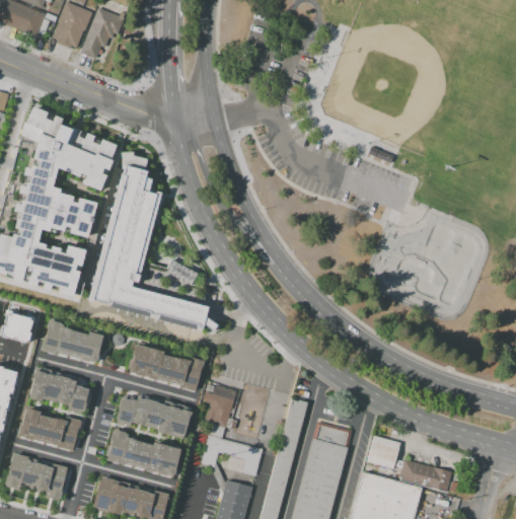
[(0,0),(8,0),(47,13),(37,40),(23,35),(26,28),(0,18),(0,0)]
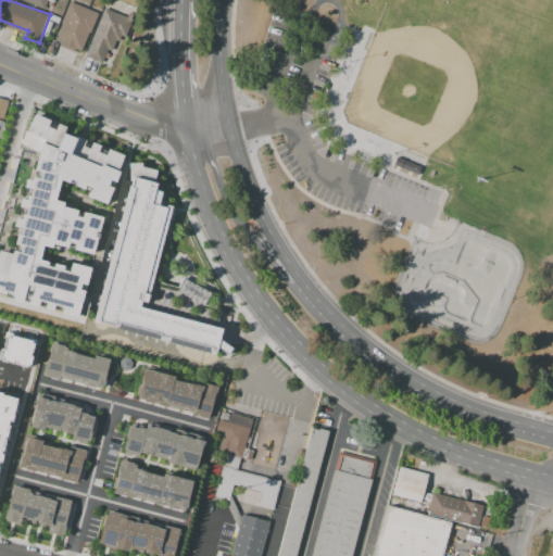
[(23,0),(47,9),(50,0),(23,0)]
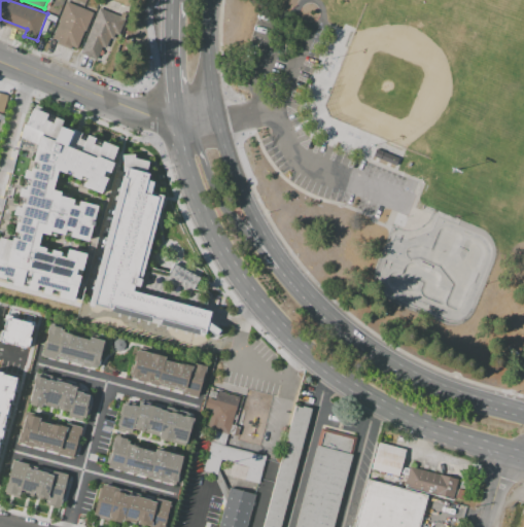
[(69,1),(95,12),(79,50),(53,39),(69,1)]
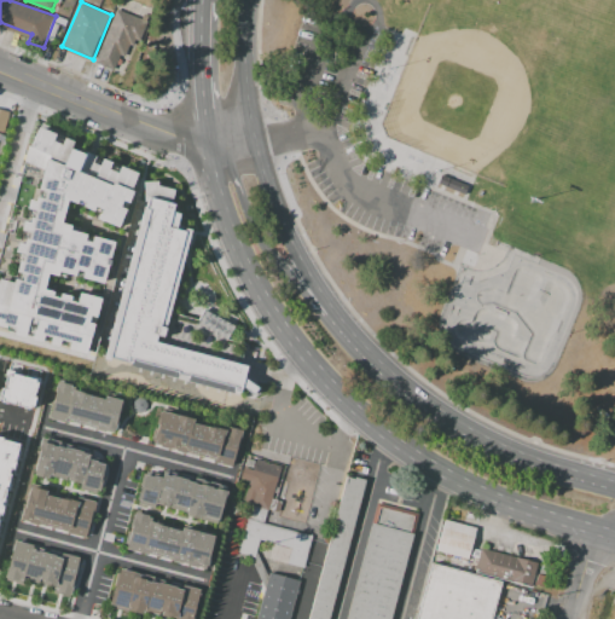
[(119,10),(150,22),(140,45),(134,42),(128,59),(122,57),(116,70),(97,62),(119,10)]
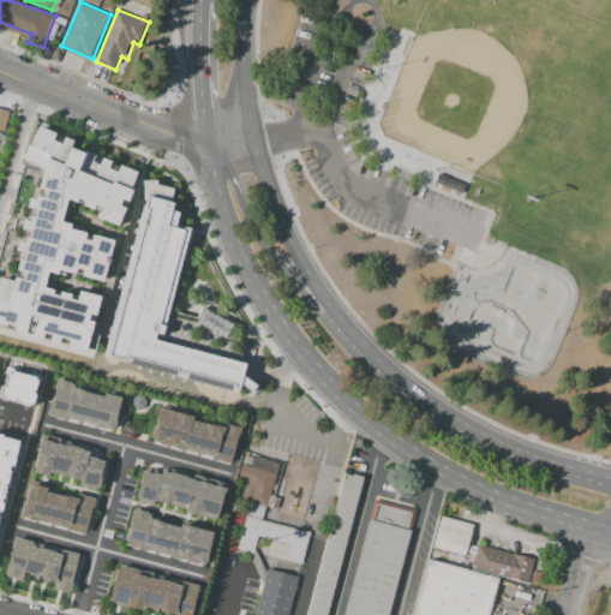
[(0,108),(0,130),(7,132),(12,112),(0,108)]
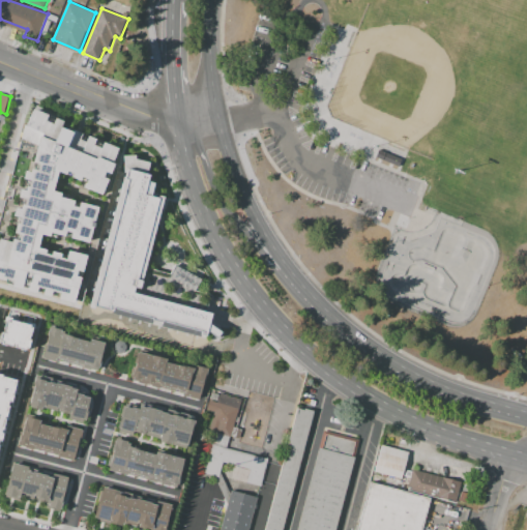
[(25,124),(22,139),(0,221),(0,278),(6,281),(6,278),(15,281),(12,287),(23,289),(24,285),(29,287),(28,291),(37,293),(38,287),(45,288),(44,294),(52,296),(53,291),(61,293),(59,299),(75,303),(75,300),(83,302),(118,168),(114,166),(115,164),(113,163),(119,148),(105,142),(101,148),(94,144),(96,139),(89,136),(87,141),(81,139),(83,133),(75,129),(74,131),(72,130),(71,131),(61,126),(66,116),(35,104),(27,125),(25,124)]
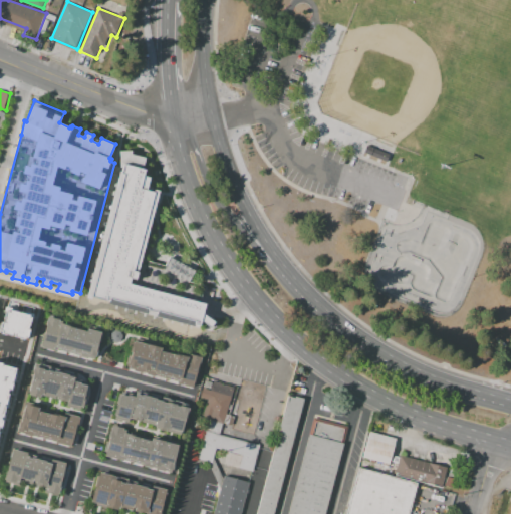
[(123,166),(122,171),(120,171),(87,297),(91,298),(92,296),(110,301),(109,303),(195,325),(195,323),(200,325),(202,320),(211,327),(215,322),(204,314),(206,306),(207,304),(201,302),(206,285),(189,281),(195,270),(171,256),(166,265),(142,259),(160,191),(155,189),(155,192),(147,190),(151,177),(145,176),(146,169),(144,169),(147,158),(133,154),(132,150),(120,151),(120,167),(123,166)]
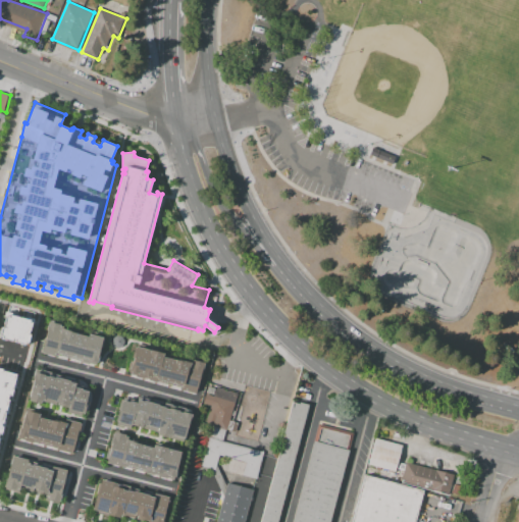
[(36,319),(29,346),(0,337),(0,333),(6,311),(36,319)]
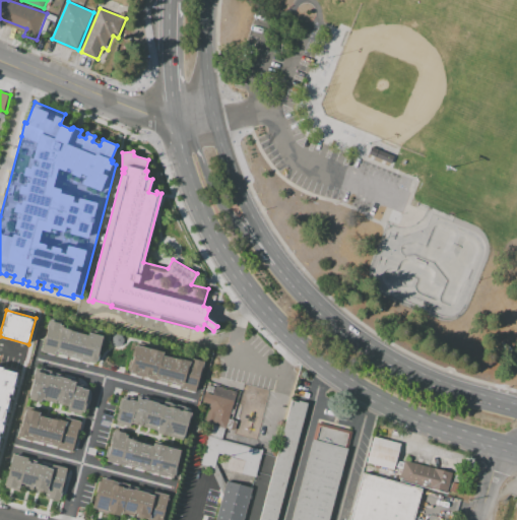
[(51,320),(63,323),(62,326),(70,328),(69,330),(89,335),(89,332),(106,337),(104,348),(102,347),(98,363),(59,352),(58,355),(43,351),(49,329),(48,329),(51,320)]
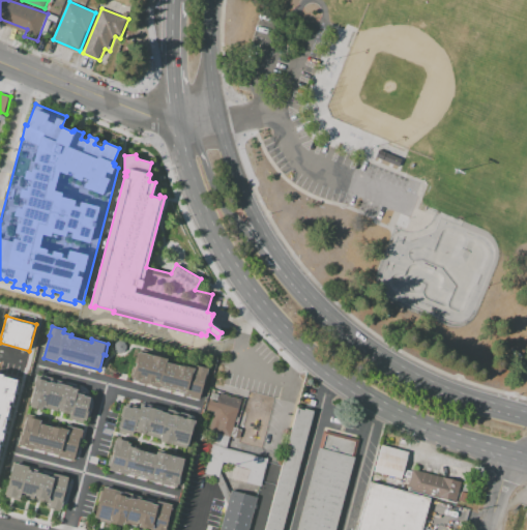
[(115,343),(119,340),(125,342),(127,346),(125,350),(121,353),(117,352),(114,348),(115,343)]
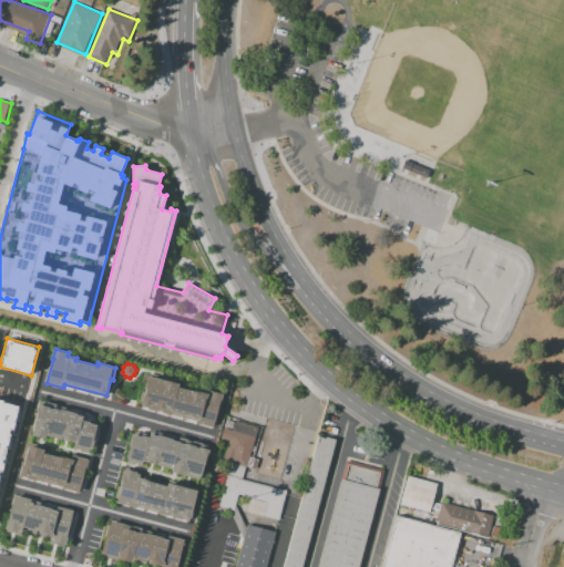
[(150,375),(182,383),(181,385),(183,385),(183,387),(207,393),(208,391),(212,392),(212,391),(224,394),(215,429),(200,424),(201,420),(174,413),(173,414),(142,406),(150,375)]
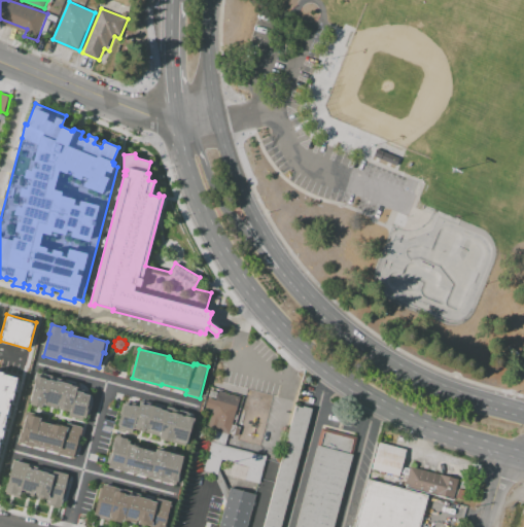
[(0,456),(0,369),(22,375),(0,456)]
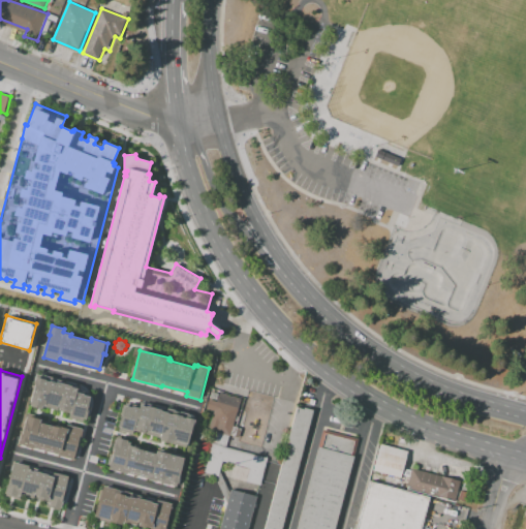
[(38,377),(47,379),(47,380),(51,381),(51,380),(58,382),(73,386),(79,389),(78,392),(86,394),(86,395),(92,397),(86,423),(70,417),(71,414),(45,407),(45,409),(31,405),(38,377)]
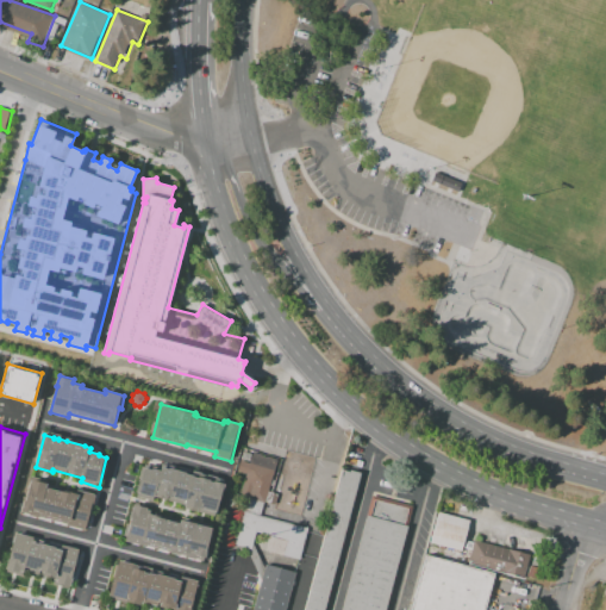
[(242,460),(250,462),(254,452),(279,459),(266,502),(250,498),(249,499),(241,497),(248,473),(238,471),(242,460)]
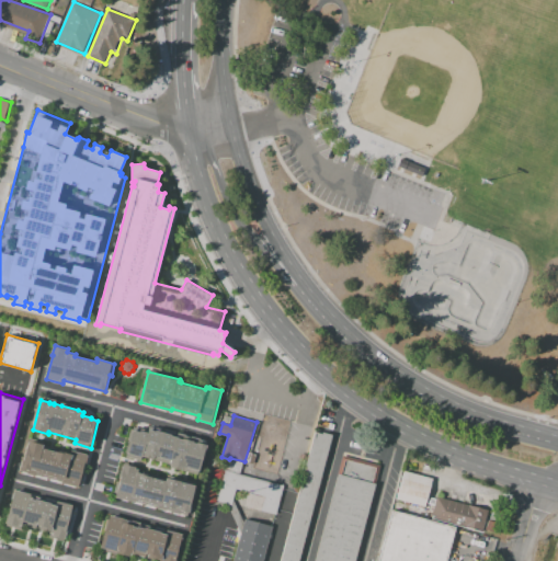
[(133,430),(140,432),(141,431),(149,433),(150,430),(157,432),(157,431),(173,434),(172,436),(180,437),(180,438),(184,439),(184,438),(207,445),(201,471),(171,464),(171,461),(157,458),(156,460),(144,457),(144,458),(126,455),(133,430)]
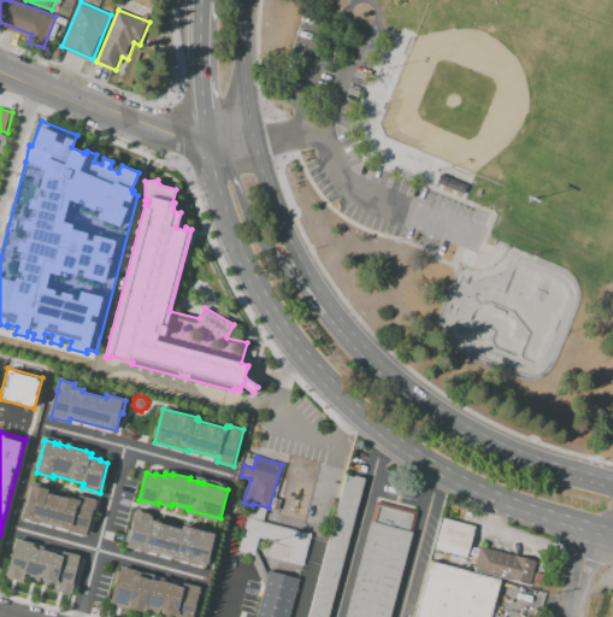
[(366,479),(329,616),(308,616),(347,474),(366,479)]
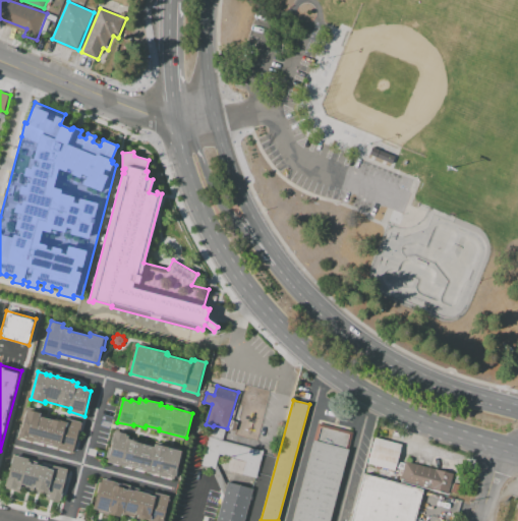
[(26,408),(43,413),(43,414),(55,417),(55,418),(66,421),(67,418),(83,422),(75,452),(19,437),(26,408)]
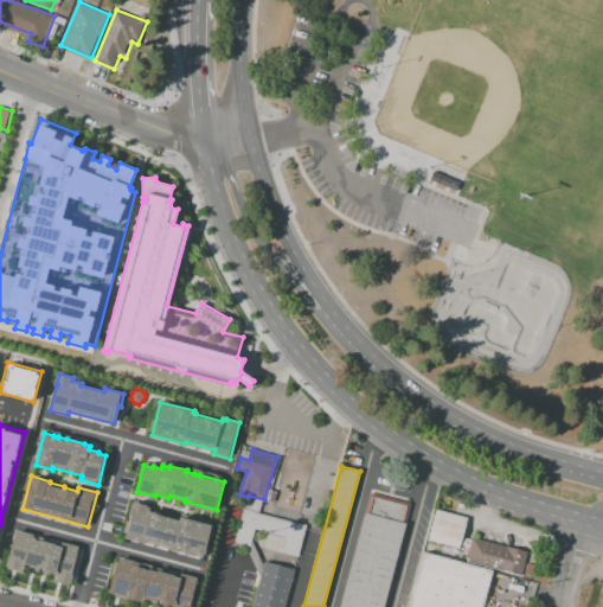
[(411,504),(384,606),(340,606),(371,493),(411,504)]
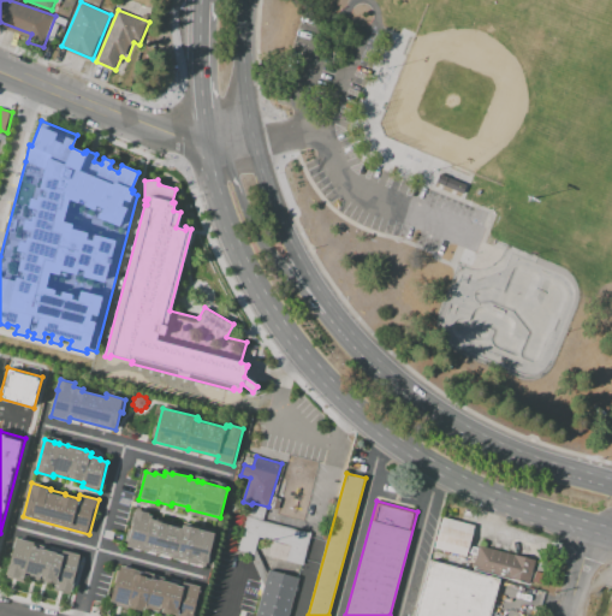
[(137,510),(152,514),(149,519),(160,521),(159,522),(183,528),(184,525),(217,533),(207,568),(128,548),(137,510)]
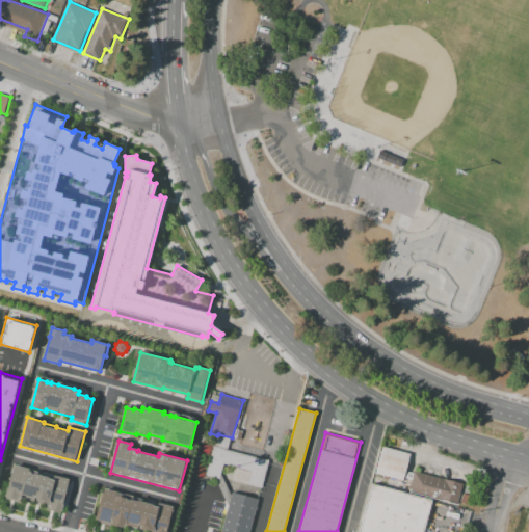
[(213,446),(269,460),(262,487),(248,483),(252,471),(225,463),(220,479),(206,475),(213,446)]
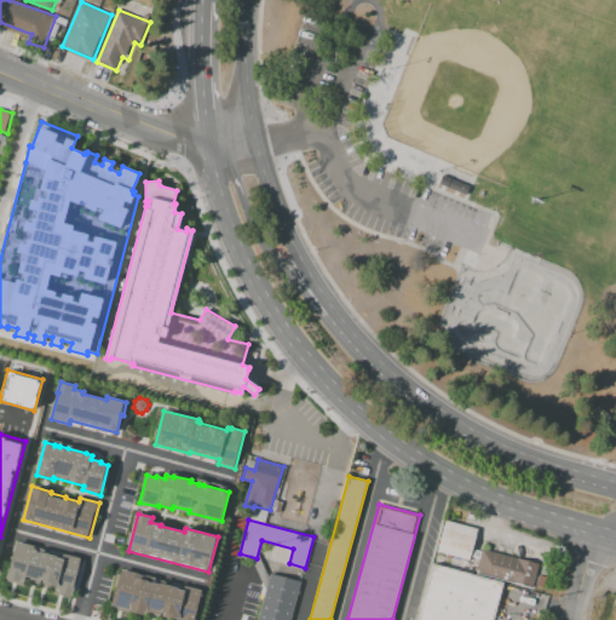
[(470,560),(438,551),(445,521),(478,529),(470,560)]
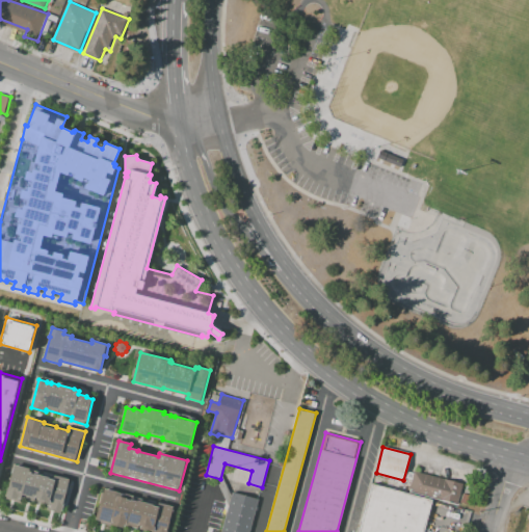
[(16,463),(71,479),(65,499),(67,500),(62,513),(48,510),(49,506),(22,498),(21,502),(6,498),(16,463)]
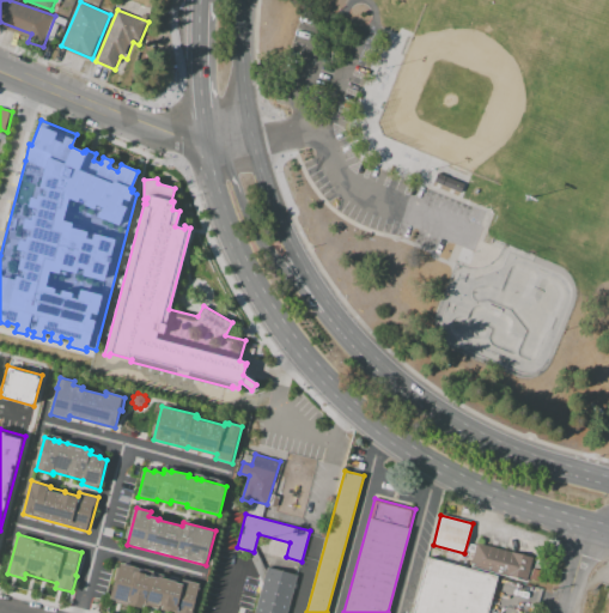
[(474,565),(480,544),(535,558),(529,580),(474,565)]
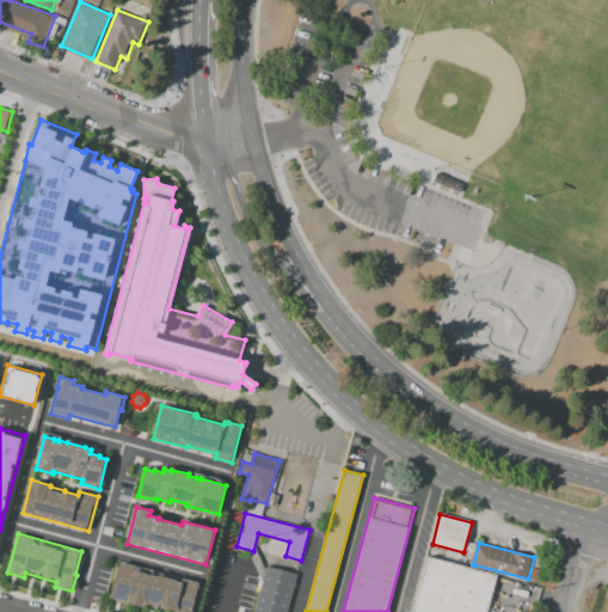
[(413,611),(429,557),(497,574),(486,611),(413,611)]
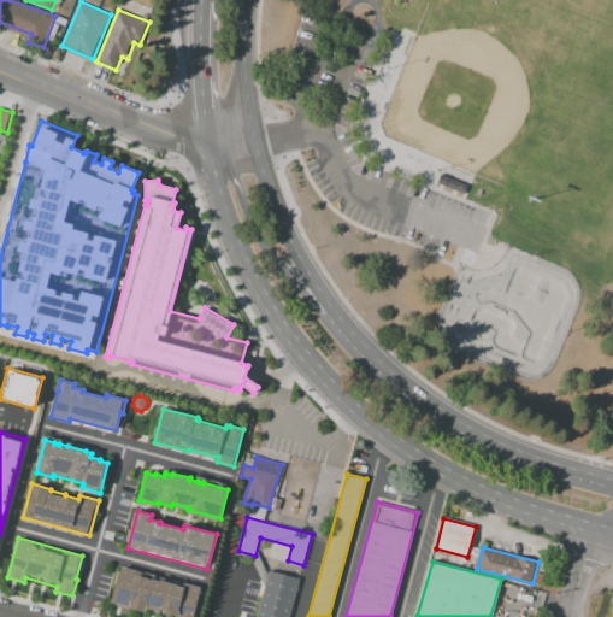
[(121,566),(158,576),(157,579),(184,585),(184,583),(202,587),(194,616),(175,616),(146,610),(146,612),(131,609),(130,611),(113,606),(115,603),(112,603),(113,595),(115,595),(118,583),(117,583),(121,566)]
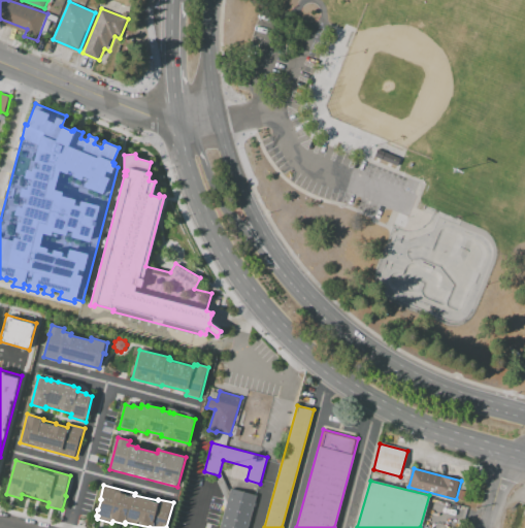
[(220,527),(231,489),(257,495),(248,527),(220,527)]
